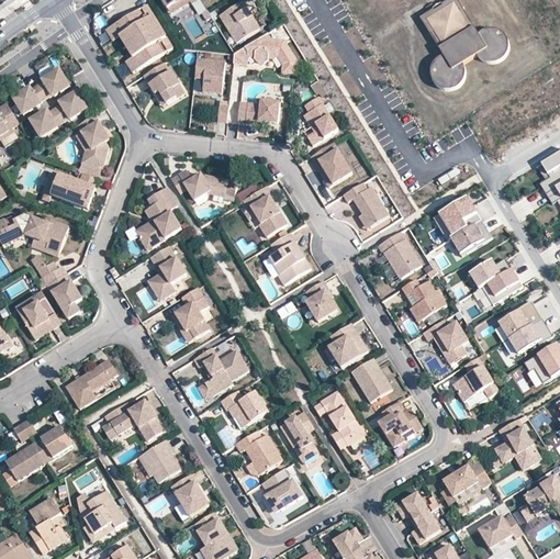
[(170,11),(187,0),(178,0),(176,1),(175,0),(171,0),(165,3),(170,11)]
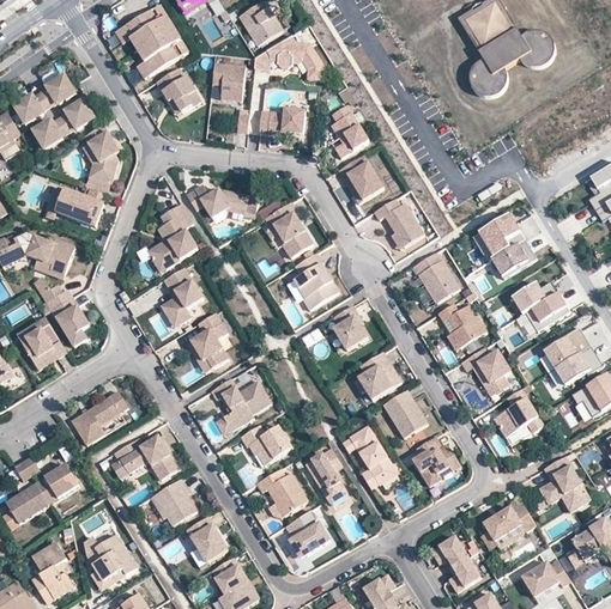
[(264,0),(240,16),(258,44),(283,29),(277,19),(274,20),(273,18),(276,16),(271,8),(277,4),(274,0),(264,0)]
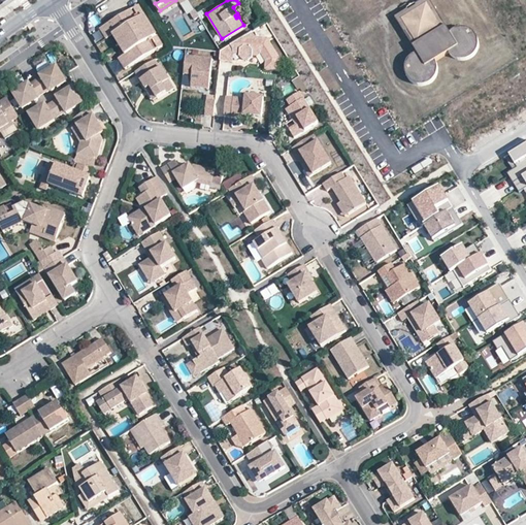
[(416,0),(414,1),(415,3),(407,8),(406,6),(393,14),(415,51),(414,51),(412,52),(411,54),(408,56),(406,59),(405,63),(404,66),(405,69),(406,72),(408,76),(412,78),(414,80),(417,81),(421,81),(424,81),(426,80),(429,79),(431,77),(433,75),(434,74),(436,71),(437,68),(437,64),(436,61),(435,58),(434,56),(433,55),(445,47),(445,48),(447,52),(449,54),(451,56),(454,57),(455,58),(457,58),(458,58),(460,58),(463,58),(466,57),(468,55),(470,53),(472,51),(474,47),(475,43),(475,40),(474,37),(473,34),(471,31),(469,29),(467,28),(465,27),(463,26),(460,26),(458,26),(456,26),(453,27),(451,28),(449,29),(449,30),(429,0),(416,0)]
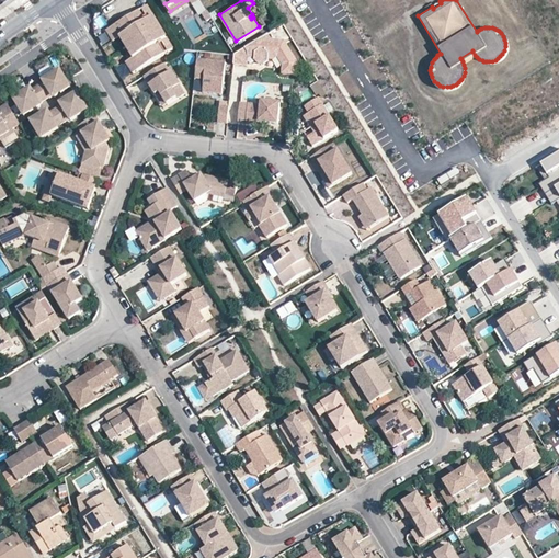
[(146,6),(110,27),(116,38),(124,34),(127,32),(139,52),(136,54),(128,58),(136,69),(171,47),(167,40),(160,44),(158,40),(164,35),(152,16),(146,20),(144,16),(150,13),(146,6)]
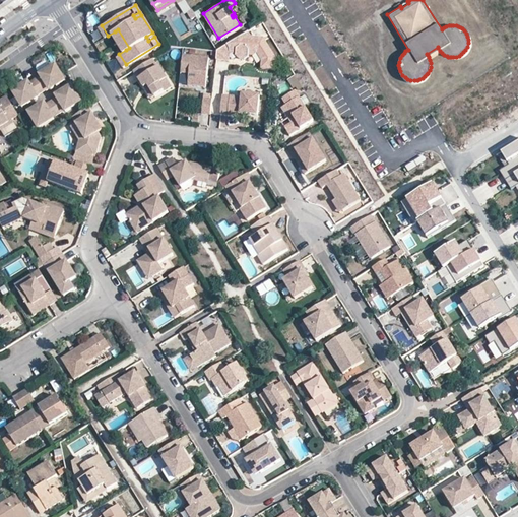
[(105,38),(108,36),(102,25),(99,27),(105,38)]
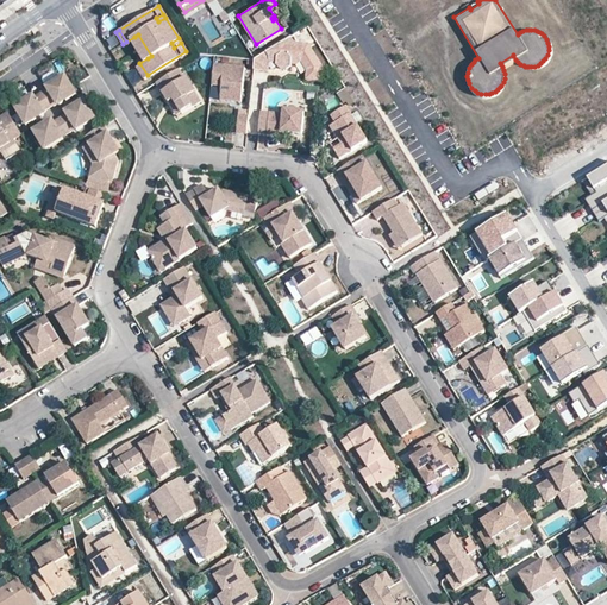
[(148,58),(151,56),(138,35),(135,37),(148,58)]
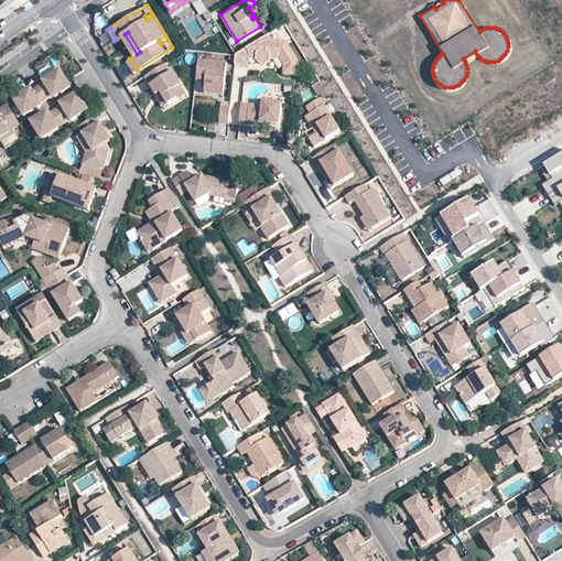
[(263,63),(268,61),(269,55),(274,55),(278,56),(283,64),(282,72),(295,73),(298,58),(284,38),(269,38),(266,32),(234,53),(233,62),(246,64),(248,54),(255,55),(254,58),(258,63),(263,63)]
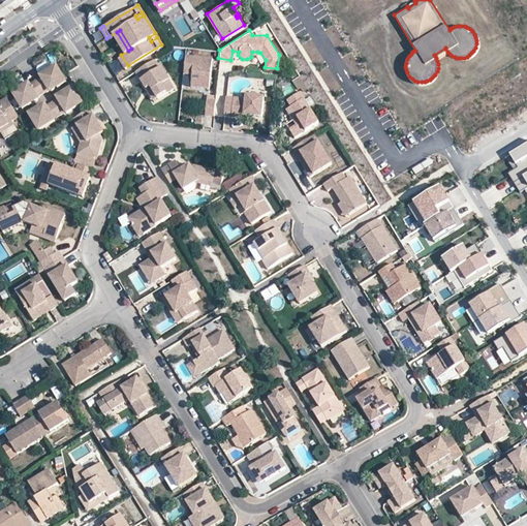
[(125,67),(128,65),(121,55),(118,57),(125,67)]
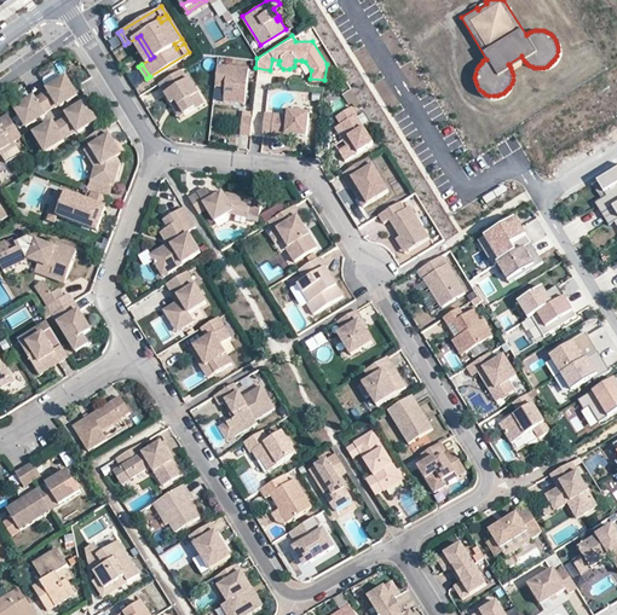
[(247,68),(215,64),(213,85),(223,86),(221,99),(243,102),(247,68)]
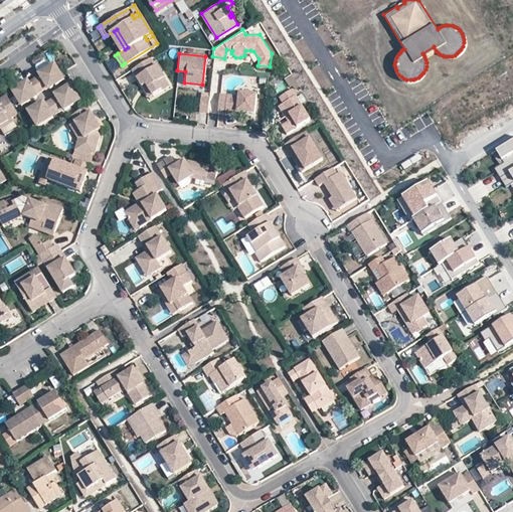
[(153,64),(148,56),(133,66),(138,74),(136,75),(142,83),(146,81),(152,93),(167,82),(155,63),(153,64)]
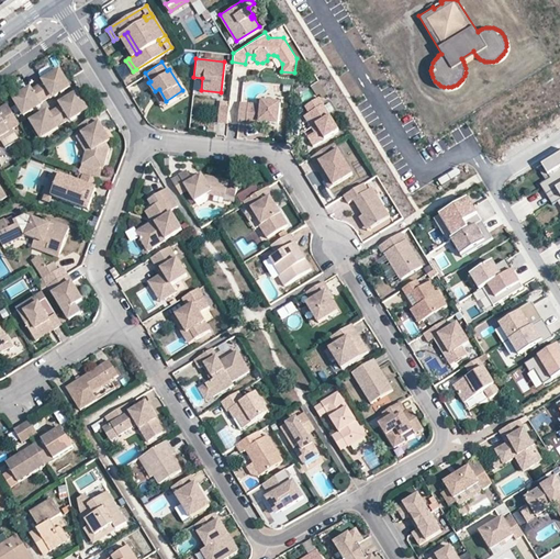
[(18,93),(11,98),(18,109),(24,105),(28,111),(31,109),(30,107),(34,105),(35,107),(36,105),(38,101),(37,99),(43,94),(45,97),(51,97),(54,96),(53,93),(56,91),(57,93),(62,91),(57,85),(64,80),(56,69),(49,74),(40,80),(42,82),(29,89),(28,87),(18,93)]
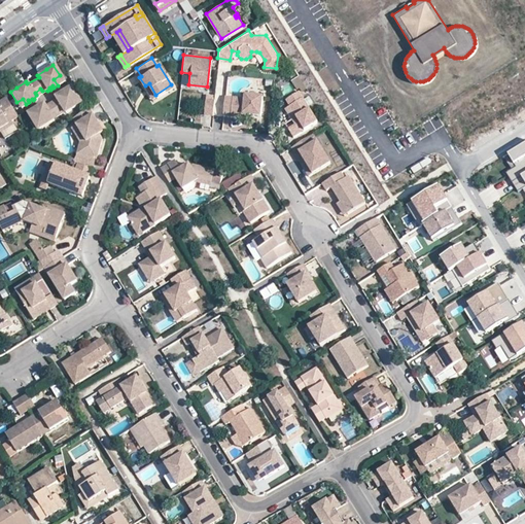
[(64,81),(60,75),(54,79),(58,85),(64,81)]
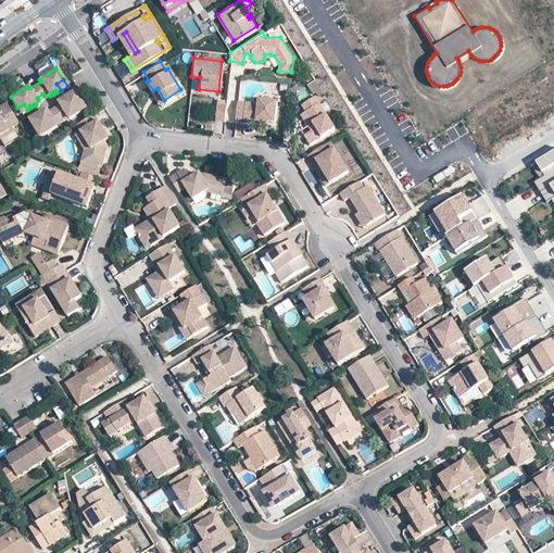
[(160,102),(164,100),(158,88),(153,90),(160,102)]
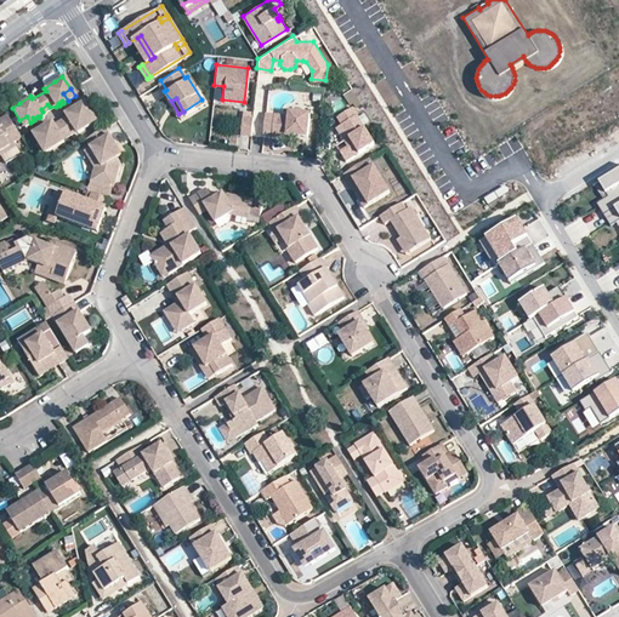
[(80,103),(73,108),(78,114),(84,110),(80,103)]
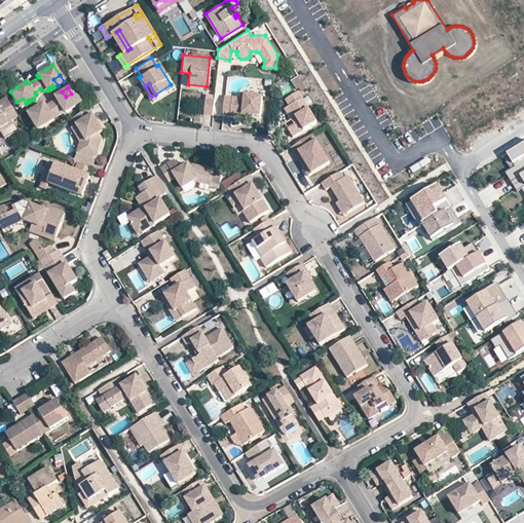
[(316,119),(297,88),(285,97),(289,104),(291,103),(298,113),(295,114),(291,117),(294,123),(288,127),(292,135),(316,119)]
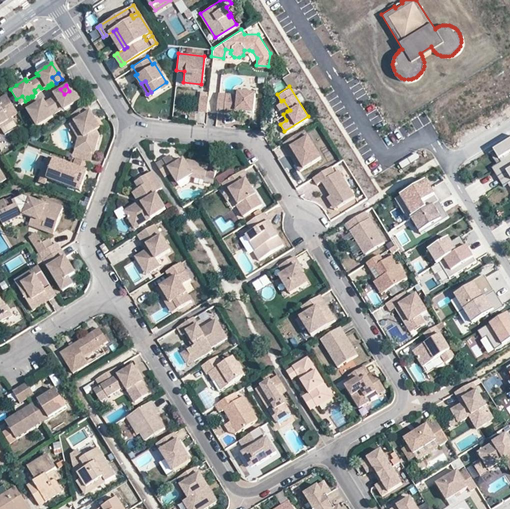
[(33,113),(28,117),(34,126),(40,122),(49,117),(48,115),(59,108),(60,110),(68,105),(75,101),(69,91),(64,94),(60,89),(57,91),(58,93),(54,95),(53,93),(51,94),(48,99),(49,101),(44,105),(43,103),(37,102),(36,103),(37,106),(34,108),(32,106),(29,107),(33,113)]
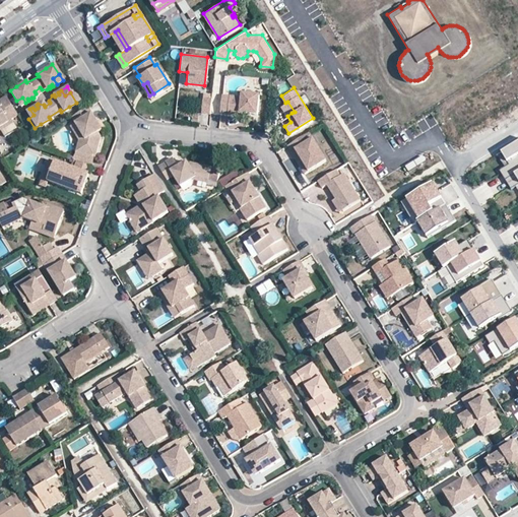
[(218,113),(239,115),(240,111),(245,112),(256,113),(258,94),(240,92),(240,97),(220,94),(218,113)]
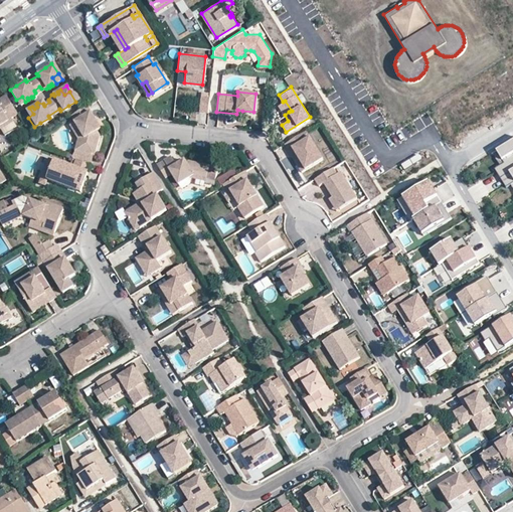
[(0,126),(11,119),(10,116),(16,112),(5,93),(0,96),(0,100),(0,126)]
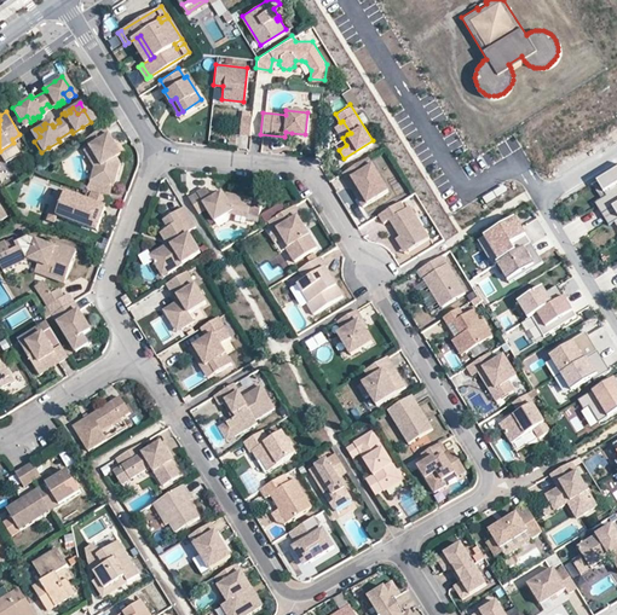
[(237,132),(248,133),(251,116),(240,115),(237,132)]
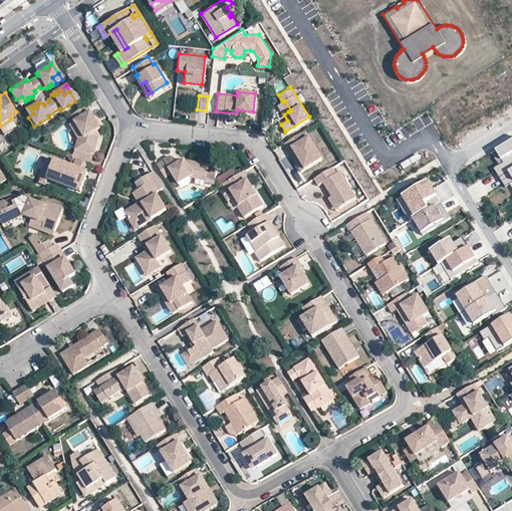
[(20,104),(25,101),(22,96),(16,99),(20,104)]
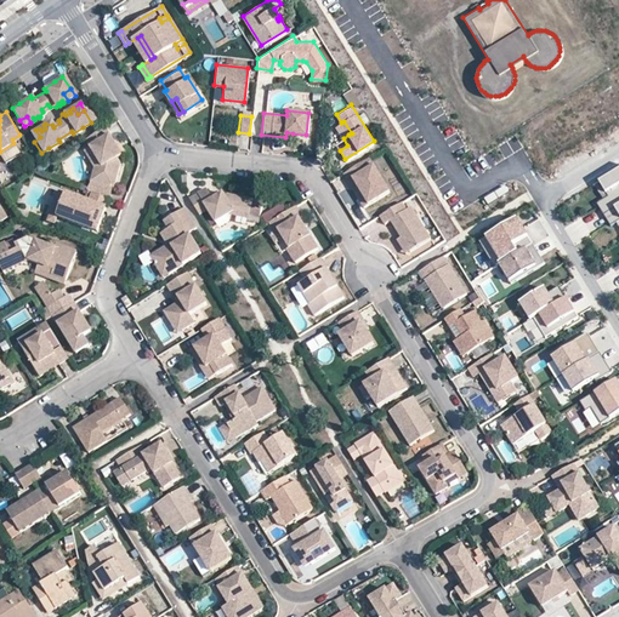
[(341,123),(348,135),(352,133),(344,121),(341,123)]
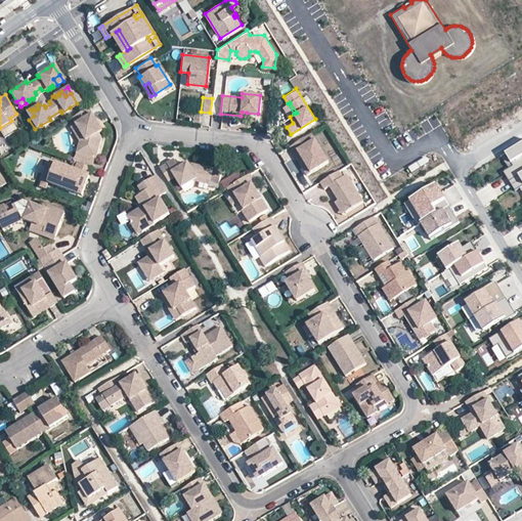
[(94,117),(87,105),(69,117),(71,121),(73,120),(75,123),(73,124),(77,131),(79,130),(84,138),(80,153),(93,156),(99,136),(96,132),(101,129),(95,120),(92,122),(90,119),(94,117)]
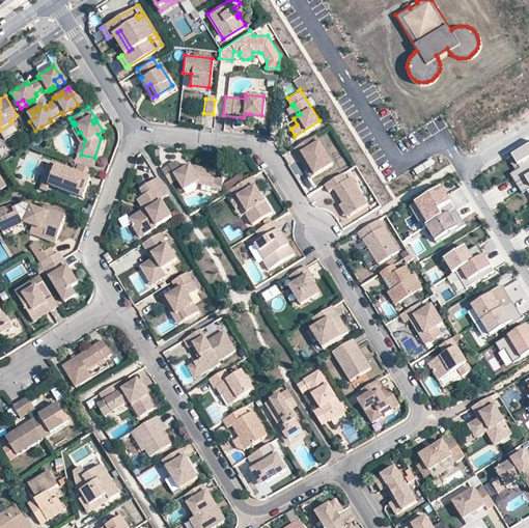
[(25,114),(29,121),(34,117),(30,111),(25,114)]
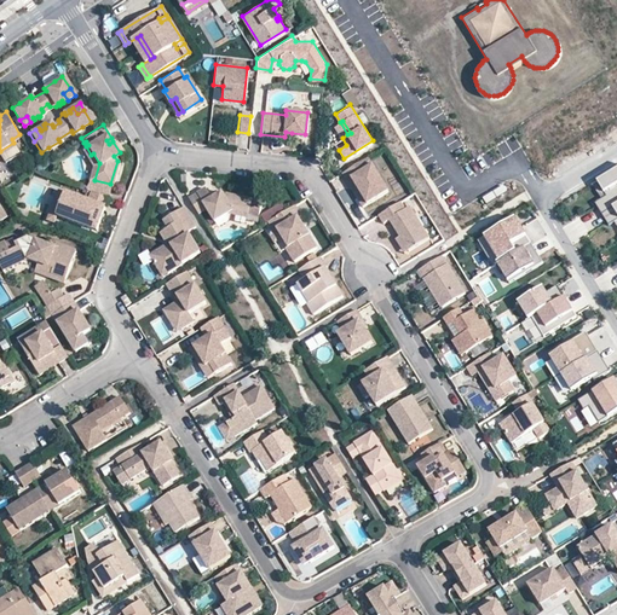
[(334,143),(339,150),(346,145),(342,138),(334,143)]
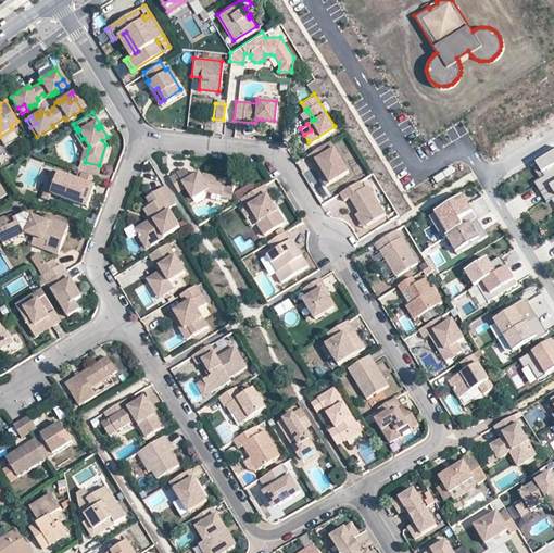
[(78,160),(85,162),(89,147),(84,138),(82,139),(77,132),(74,134),(82,148),(78,160)]
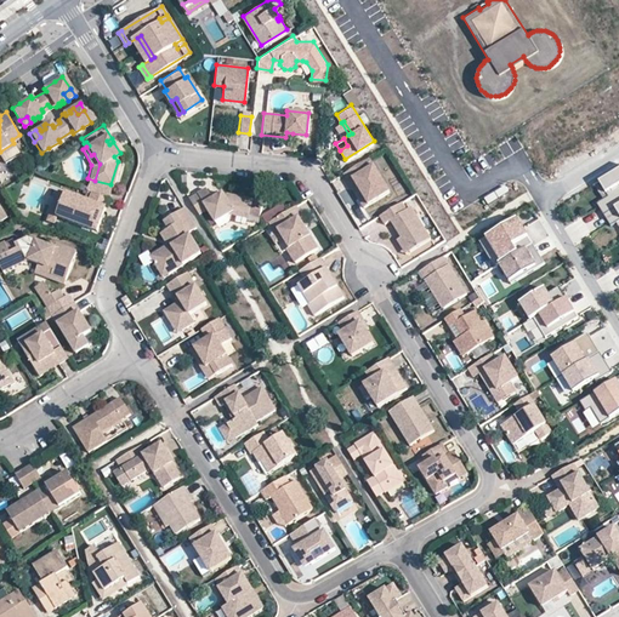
[(387,189),(367,155),(341,171),(346,180),(351,176),(361,192),(356,194),(362,204),(387,189)]
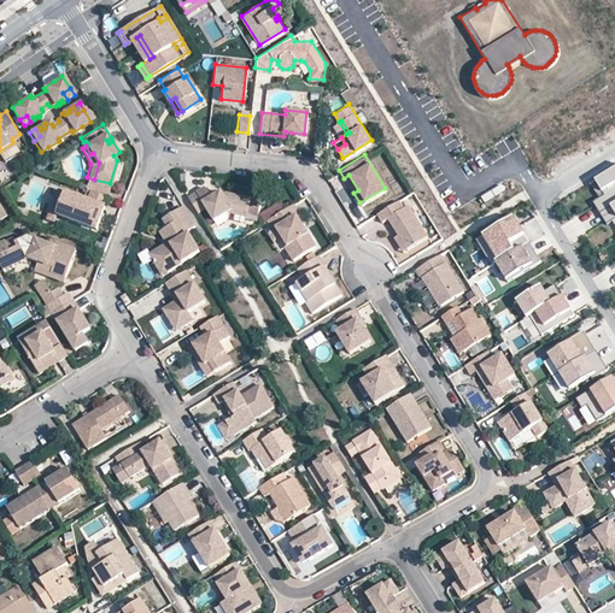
[(614,196),(614,180),(614,177),(614,176),(614,161),(595,175),(603,189),(605,192),(599,195),(598,193),(592,196),(599,207),(614,196)]
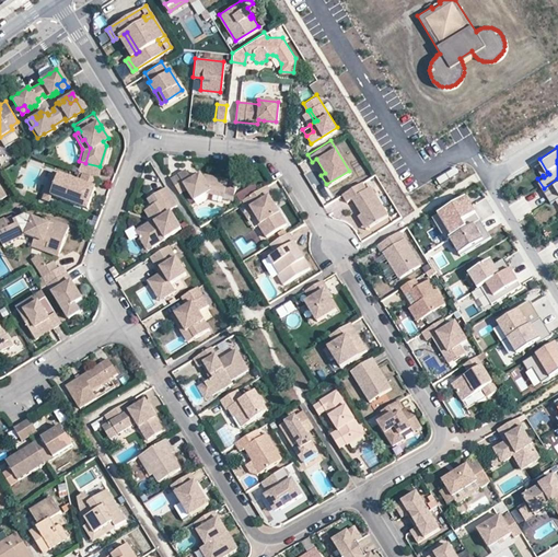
[(185,166),(169,175),(178,189),(186,185),(194,197),(207,188),(210,186),(222,189),(225,176),(205,171),(200,173),(199,171),(196,173),(190,175),(188,173),(185,166)]
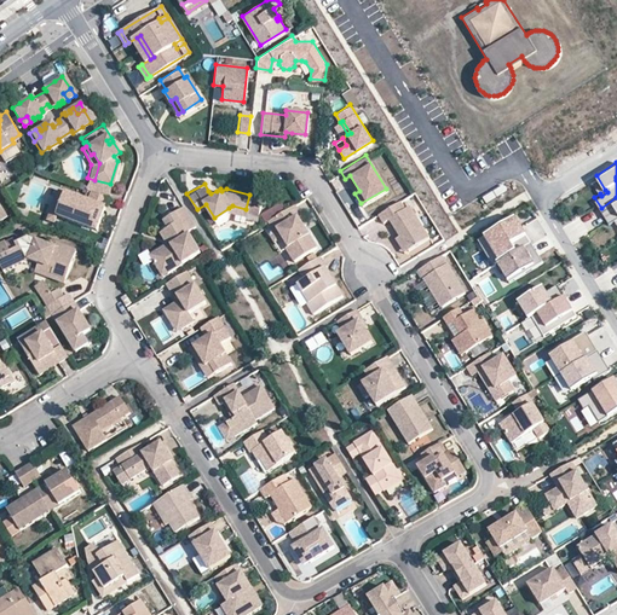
[(55,221),(57,214),(65,191),(58,189),(47,219),(55,221)]
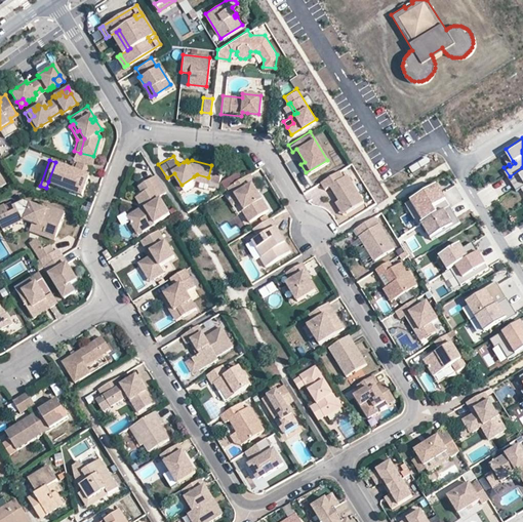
[(81,194),(91,166),(78,161),(75,169),(55,162),(48,182),(81,194)]
